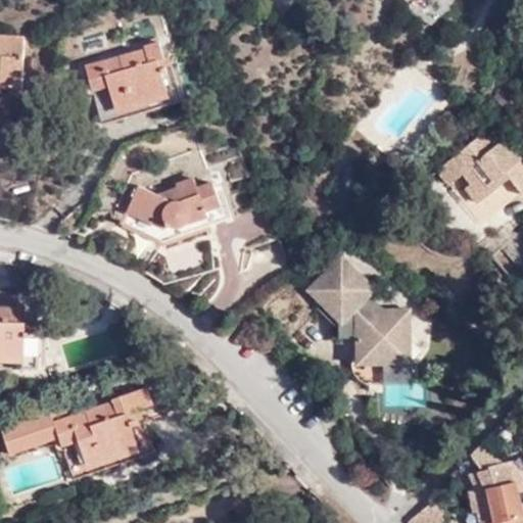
[(0,87),(22,88),(25,37),(0,36),(0,87)]
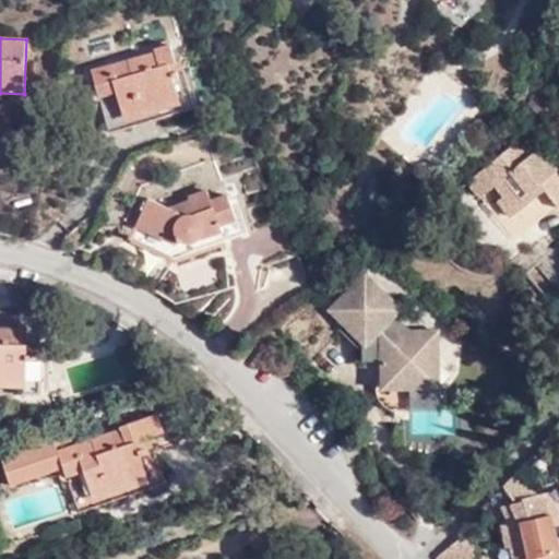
[(155,55),(113,68),(114,76),(95,81),(110,132),(195,108),(180,60),(176,61),(171,46),(154,51),(155,55)]
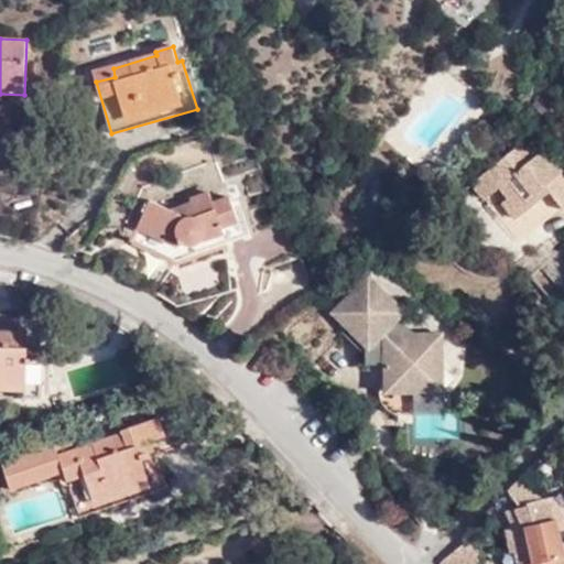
[(115,77),(114,68),(94,74),(96,82),(115,77)]
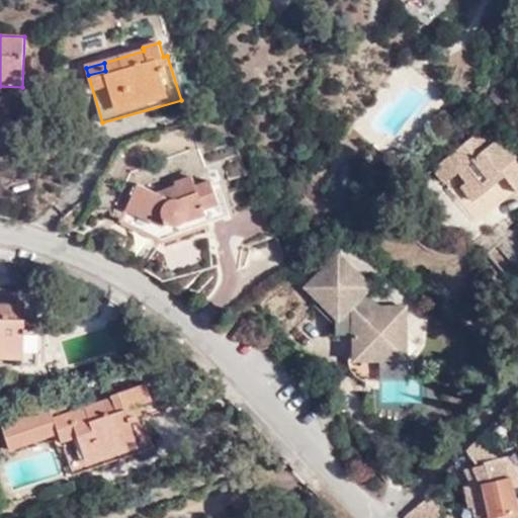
[(458,173),(467,185),(473,179),(487,193),(506,178),(517,192),(517,160),(516,157),(513,158),(486,126),(433,170),(445,184),(458,173)]
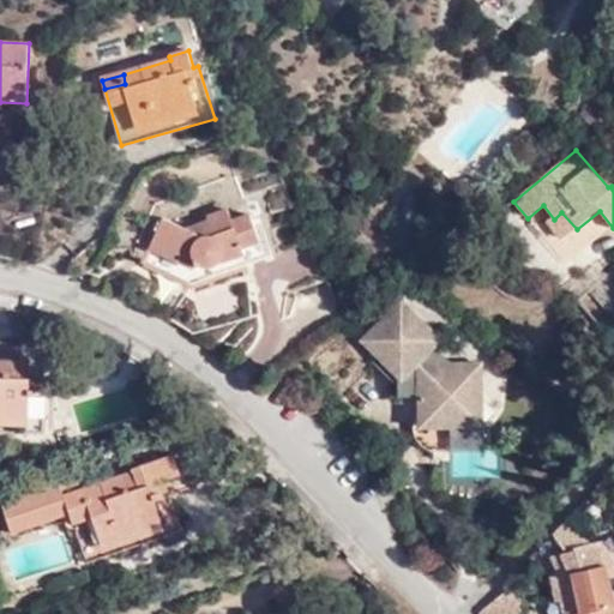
[(409,191),(405,206),(420,210),(425,196),(409,191)]
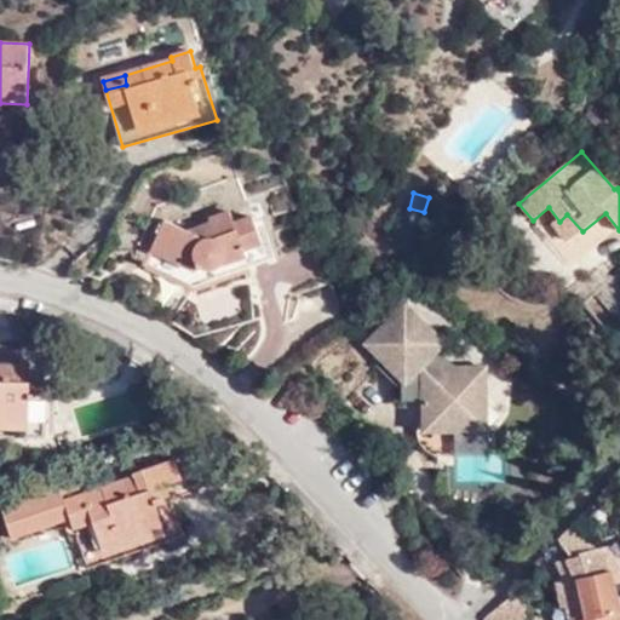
[(196,236),(188,231),(165,220),(148,262),(196,286),(274,259),(268,244),(263,246),(252,217),(234,223),(230,212),(211,219),(211,222),(213,229),(196,236)]
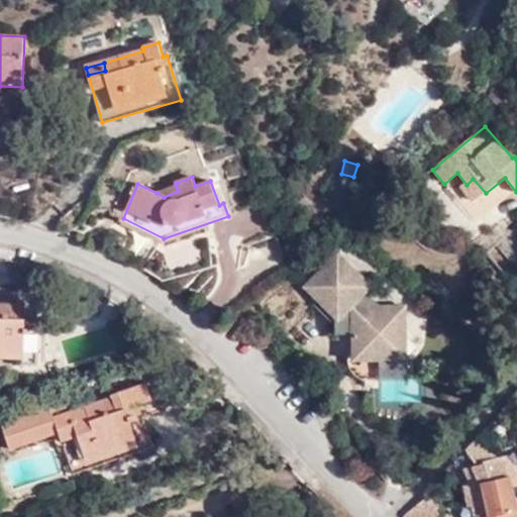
[(473,179),(467,185),(461,189),(473,202),(486,193),(473,179)]
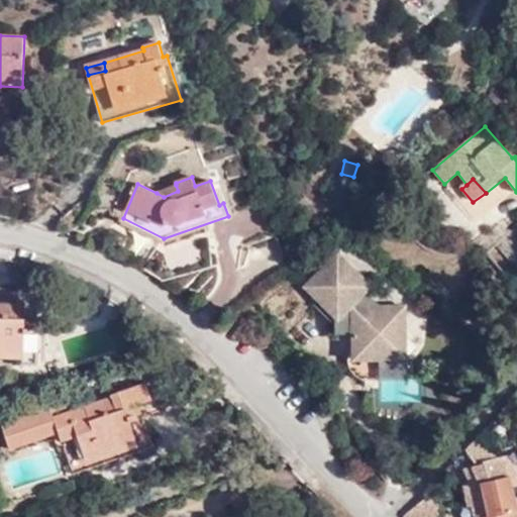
[(176,185),(157,193),(164,197),(178,191),(176,185)]
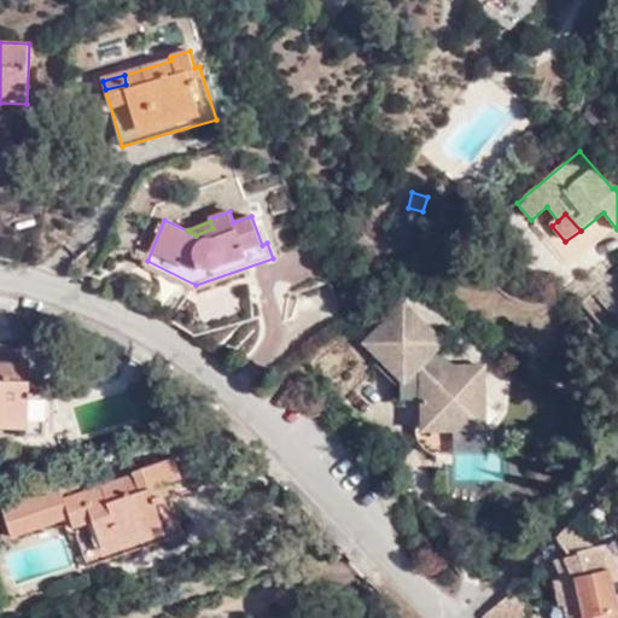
[(439,340),(402,302),(365,340),(402,378),(402,395),(421,394),(421,427),(481,426),(497,413),(482,398),(481,366),(453,366),(433,347),(439,340)]
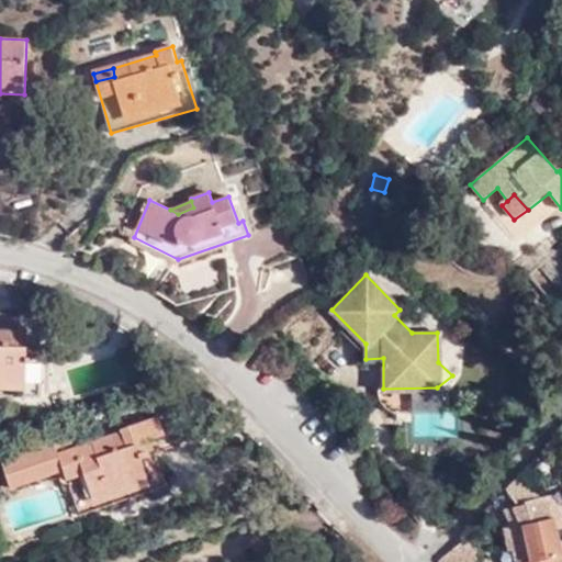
[(0,395),(40,396),(41,361),(27,360),(29,348),(29,327),(19,328),(19,333),(0,332),(0,395)]
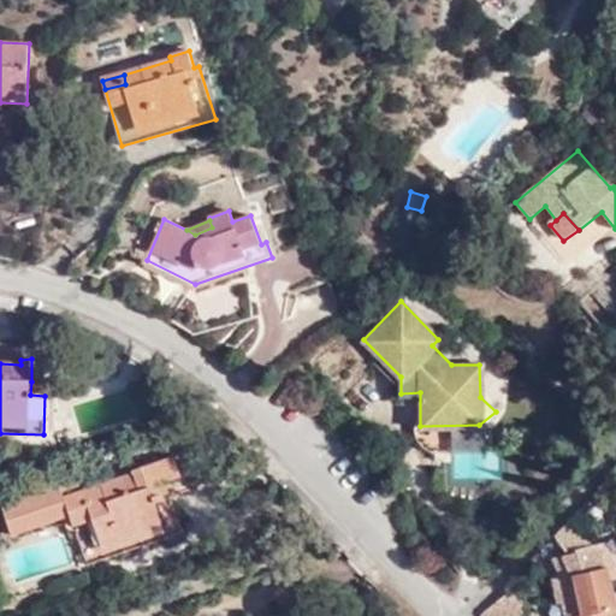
[(45,381),(31,381),(30,395),(45,396),(45,381)]
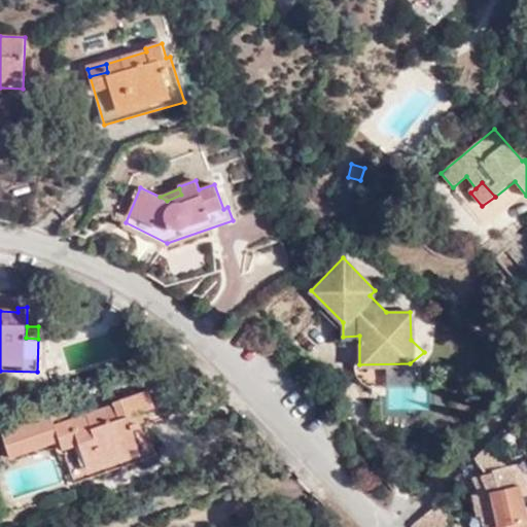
[(155,455),(143,422),(132,427),(128,418),(140,414),(155,409),(150,388),(113,402),(114,406),(55,427),(53,418),(3,435),(11,459),(62,444),(75,483),(155,455)]
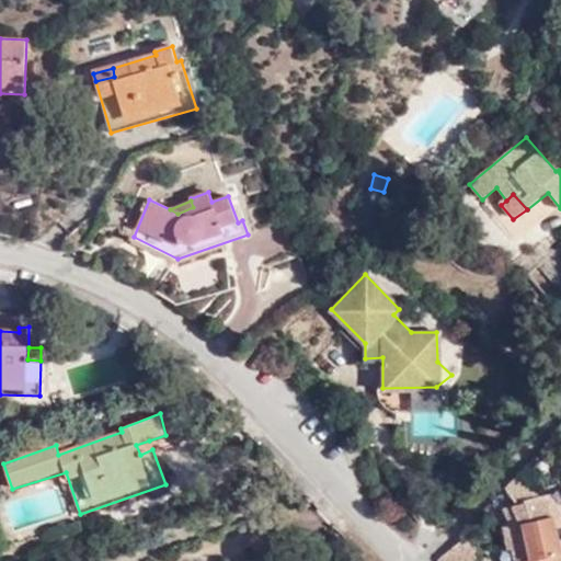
[(140,455),(152,449),(149,441),(136,445),(140,455)]
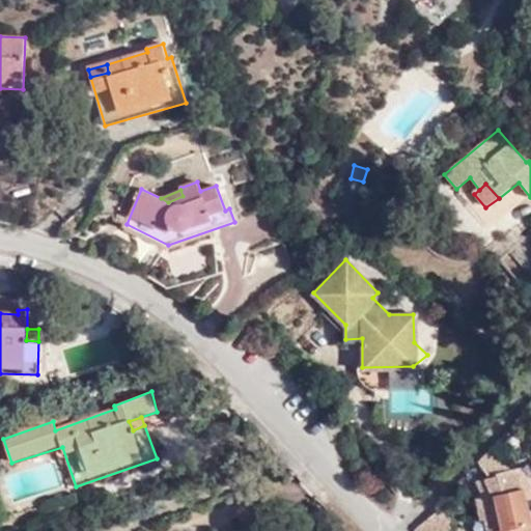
[(530,530),(530,527),(530,526),(530,507),(530,500),(530,499),(530,478),(530,479),(524,469),(498,473),(498,478),(478,481),(485,499),(478,501),(481,518),(490,516),(499,514),(502,530),(492,530),(530,530)]
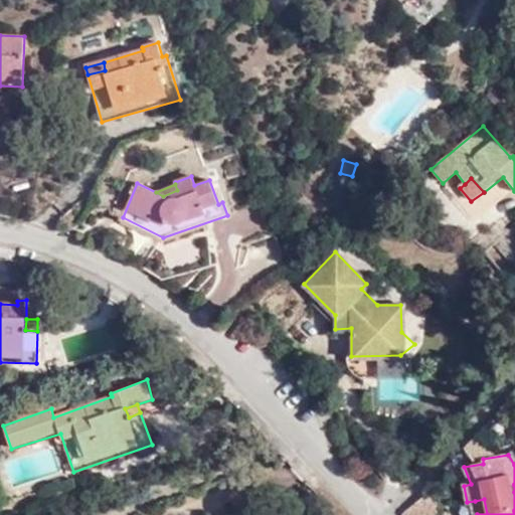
[(433,514),(435,514),(437,509),(437,508),(435,492),(433,487),(415,501),(420,507),(421,513),(421,514),(433,514)]
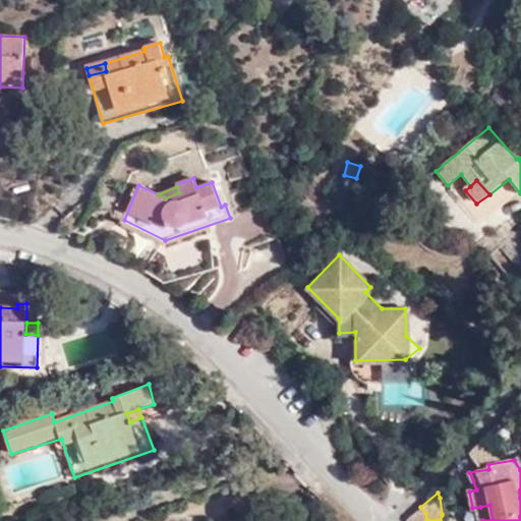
[(480,507),(482,520),(493,520),(489,505),(480,507)]
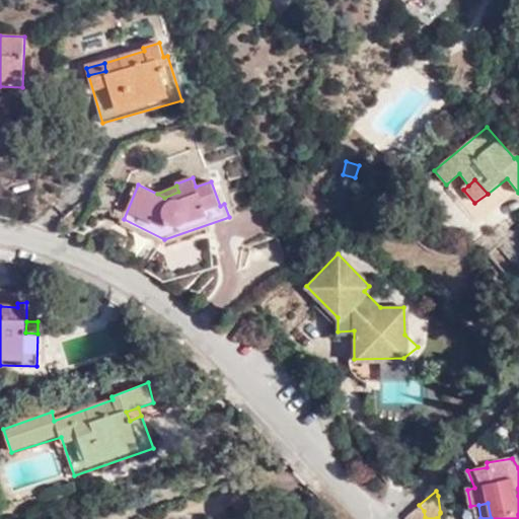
[(424,511),(419,505),(408,516),(409,518),(425,518),(425,517),(424,511)]
